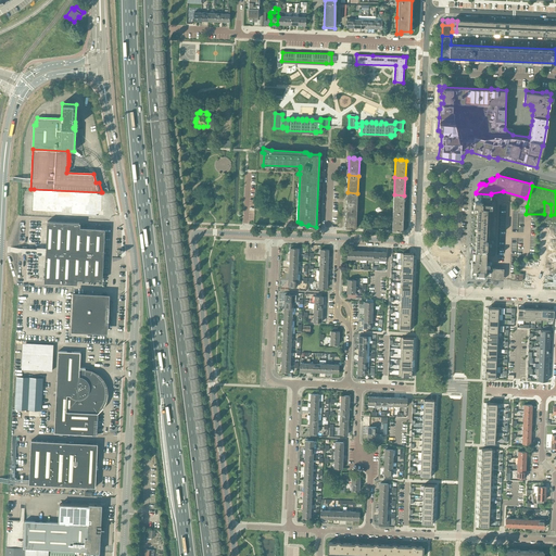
[(33,211),(70,213),(72,213),(72,214),(99,215),(102,215),(101,210),(102,192),(101,192),(34,189),(33,211)]
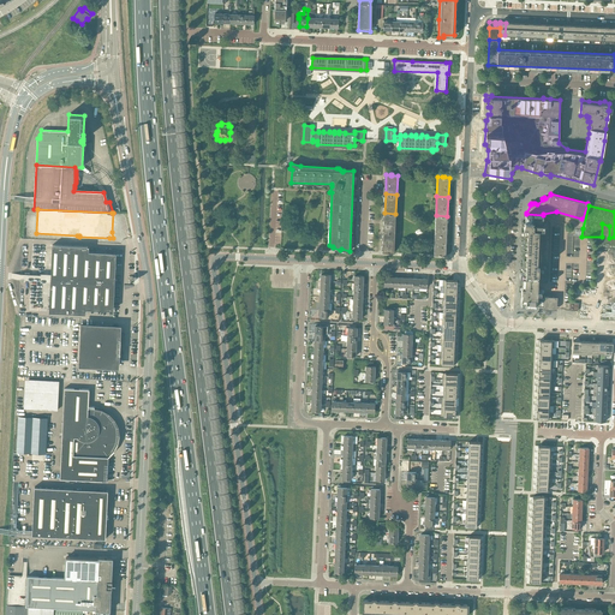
[(395,214),(384,213),(384,216),(383,232),(395,233),(395,216),(395,214)]
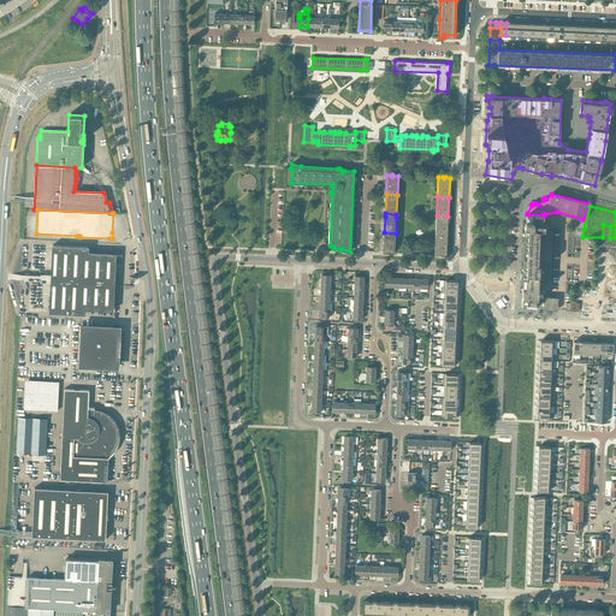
[(545,221),(544,221),(544,215),(527,214),(523,225),(526,226),(522,306),(544,307),(544,309),(557,311),(558,297),(538,296),(538,291),(542,291),(542,289),(538,289),(538,283),(549,283),(551,224),(545,221)]
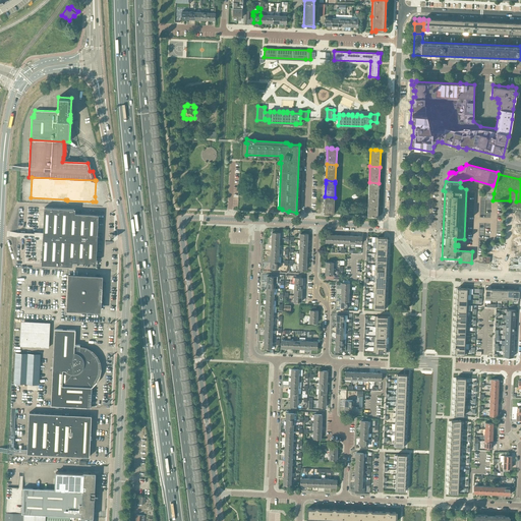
[(369,182),(368,198),(379,199),(379,183),(369,182)]
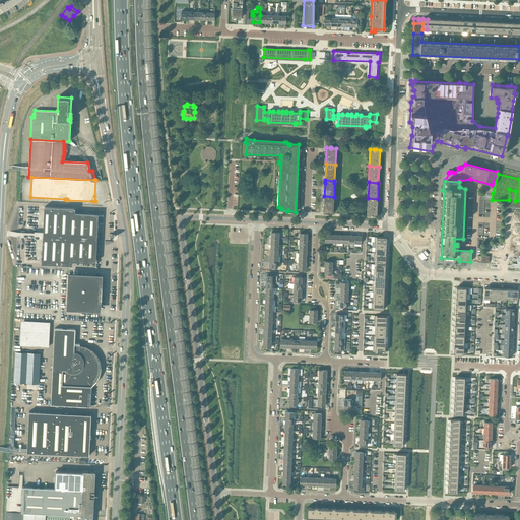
[(333,213),(334,197),(324,196),(323,212),(327,213),(329,213),(333,213)]
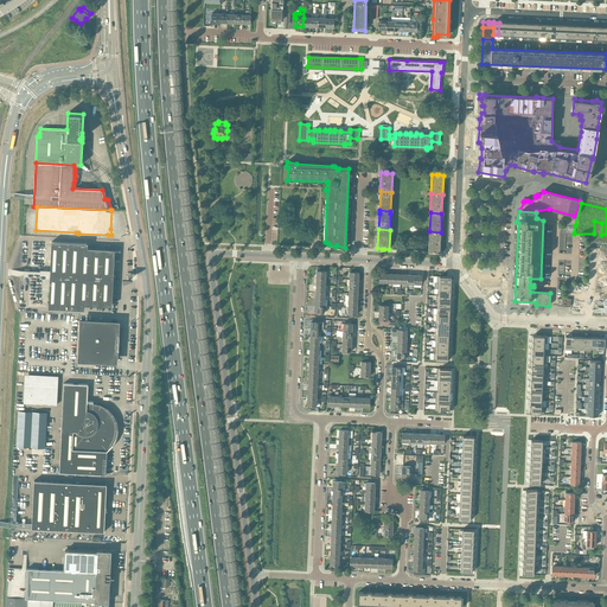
[(440,251),(441,232),(429,231),(428,250),(433,251),(435,251),(440,251)]
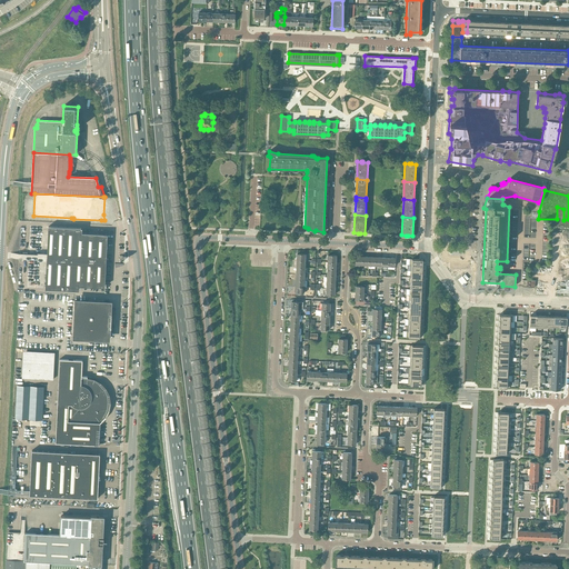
[(47,253),(47,258),(107,260),(107,250),(107,247),(108,233),(82,232),(82,228),(81,228),(49,227),(47,253)]
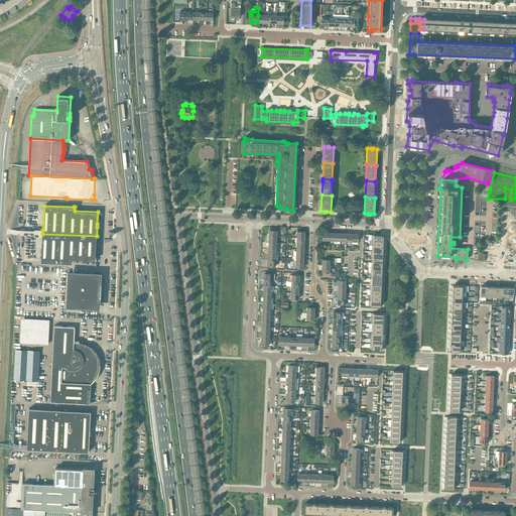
[(96,260),(97,236),(42,234),(41,262),(71,263),(72,263),(72,259),(96,260)]
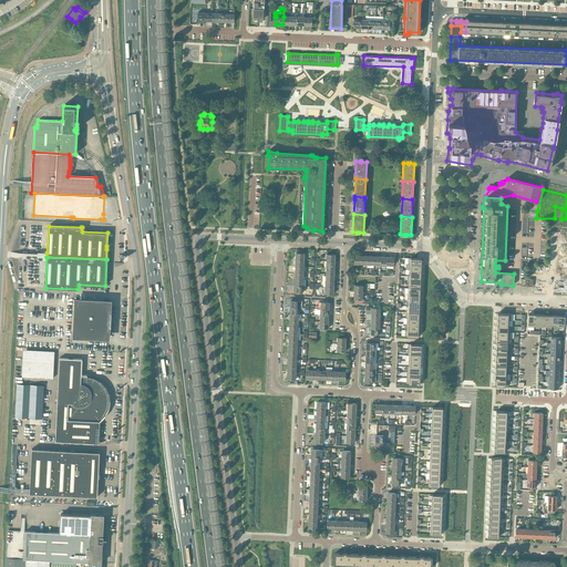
[(326,287),(326,294),(322,294),(322,297),(327,297),(327,294),(333,294),(333,287),(326,287)]
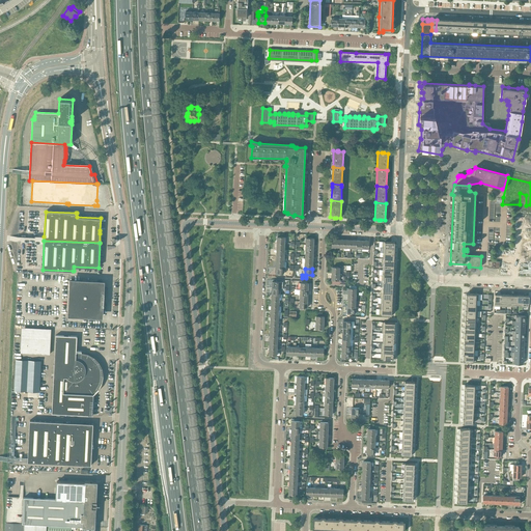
[(101,316),(102,303),(104,303),(104,297),(102,296),(103,283),(89,282),(70,281),(67,314),(101,316)]
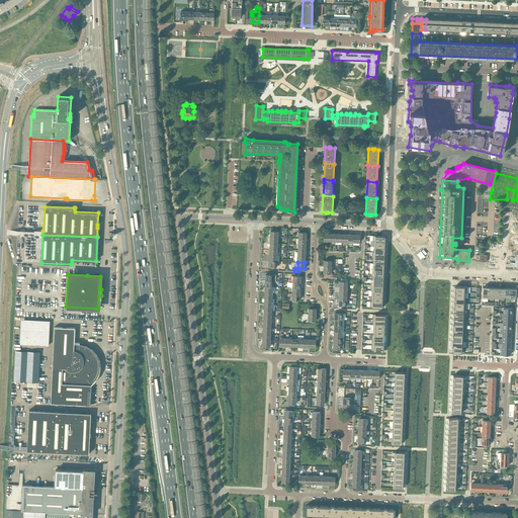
[(49,345),(50,321),(25,320),(21,320),(20,344),(49,345)]
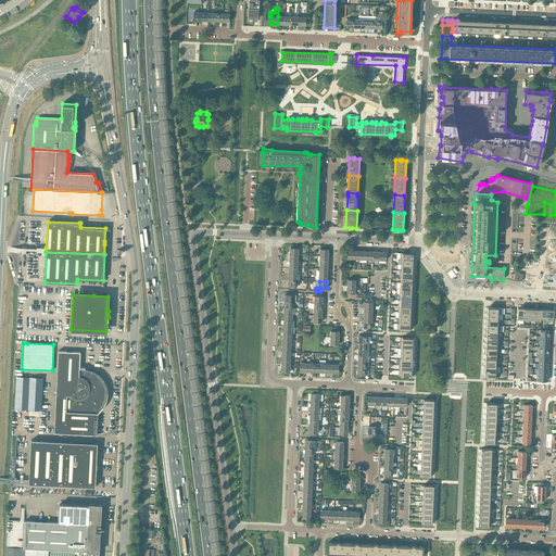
[(54,433),(70,433),(97,436),(98,414),(98,413),(99,414),(104,408),(108,402),(110,394),(109,386),(105,379),(100,373),(92,369),(85,367),(79,367),(80,352),(59,351),(54,433)]
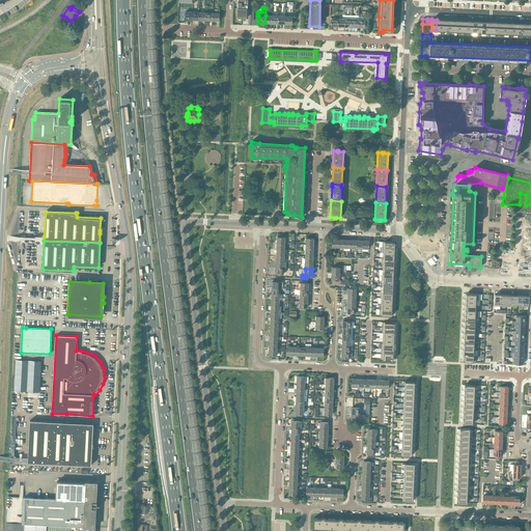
[(16,360),(15,391),(39,392),(40,361),(16,360)]
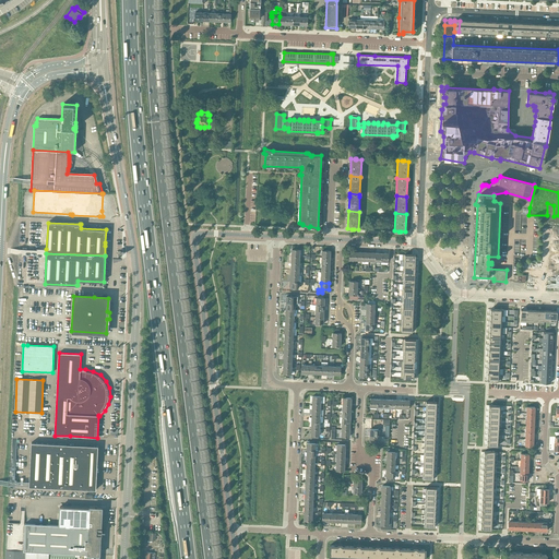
[(32,442),(30,486),(30,487),(96,490),(96,488),(95,488),(96,462),(97,462),(97,458),(96,458),(96,456),(96,454),(95,452),(93,450),(91,448),(88,447),(85,447),(67,448),(67,444),(32,442)]
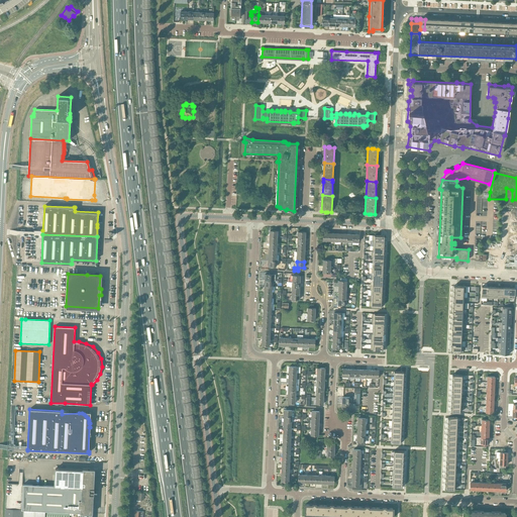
[(21,510),(65,512),(92,513),(93,495),(94,495),(94,488),(94,470),(83,469),(83,470),(56,469),(55,486),(23,484),(21,510)]
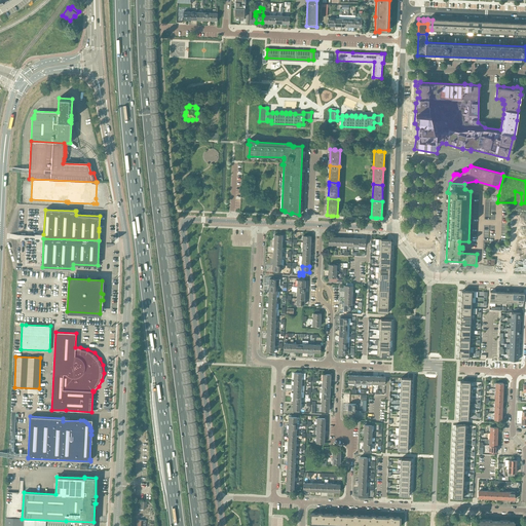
[(5,518),(22,519),(24,478),(20,478),(19,492),(6,492),(5,518)]
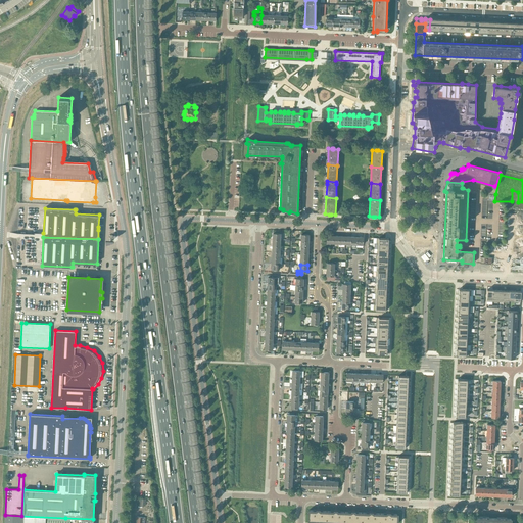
[(308,520),(326,521),(327,511),(320,511),(320,509),(317,509),(316,511),(310,510),(308,520)]
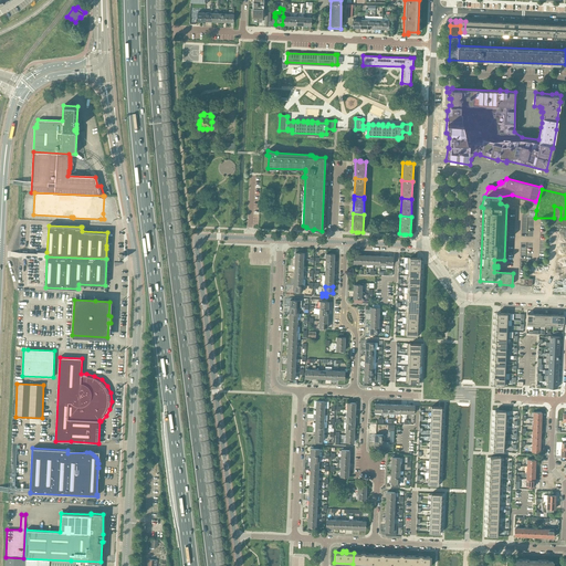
[(353,564),(373,564),(373,554),(365,553),(365,552),(362,552),(362,553),(354,553),(353,564)]
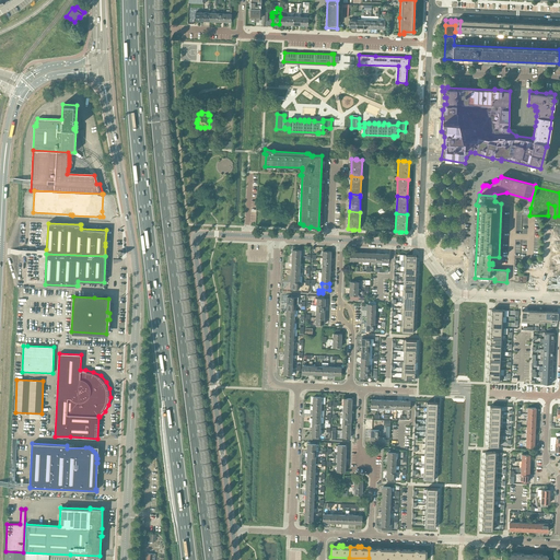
[(369,558),(377,559),(387,559),(388,549),(380,548),(380,547),(376,547),(376,548),(369,548),(369,558)]
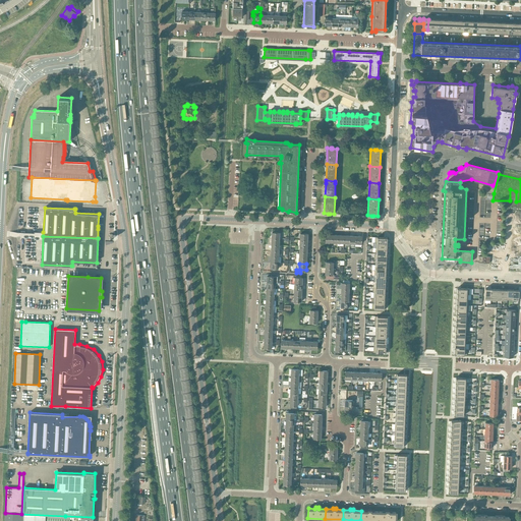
[(360,520),(377,520),(378,520),(379,511),(371,511),(371,510),(368,510),(368,511),(361,511),(360,520)]
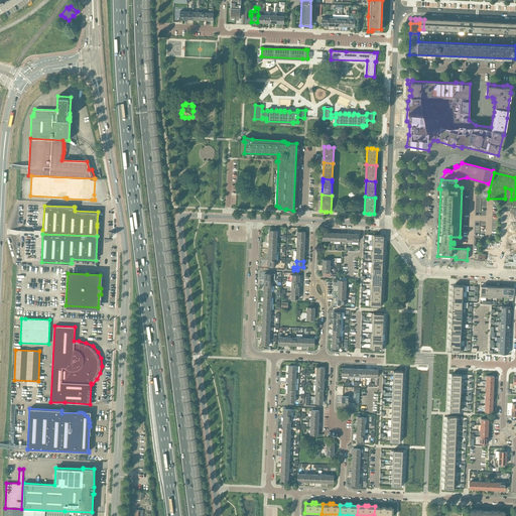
[(374,515),(392,515),(392,507),(385,507),(385,506),(383,505),(382,505),(382,507),(375,506),(374,515)]
